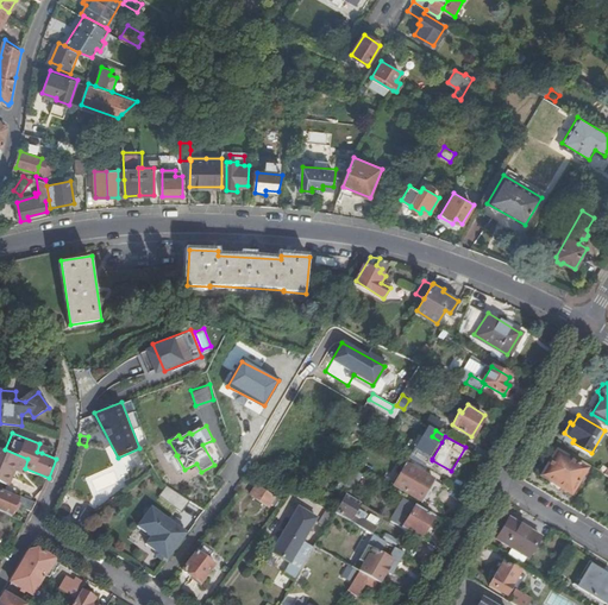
[(395,447),(418,461),(422,453),(424,451),(401,438),(395,447)]
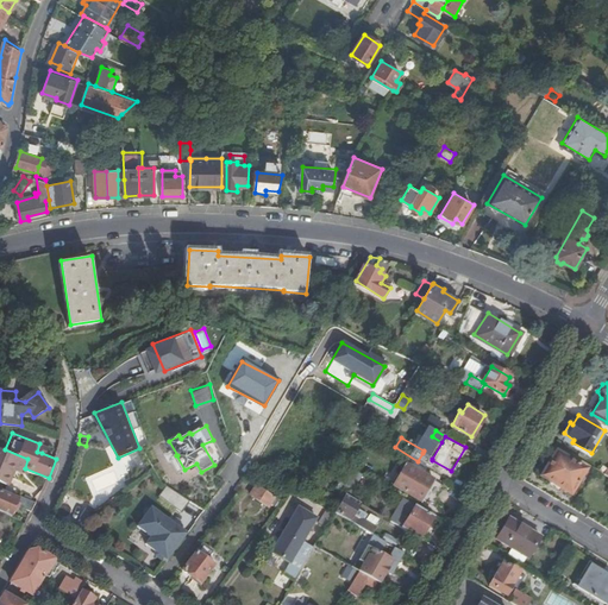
[(16,466),(25,468),(27,459),(5,449),(0,446),(0,479),(8,483),(16,466)]
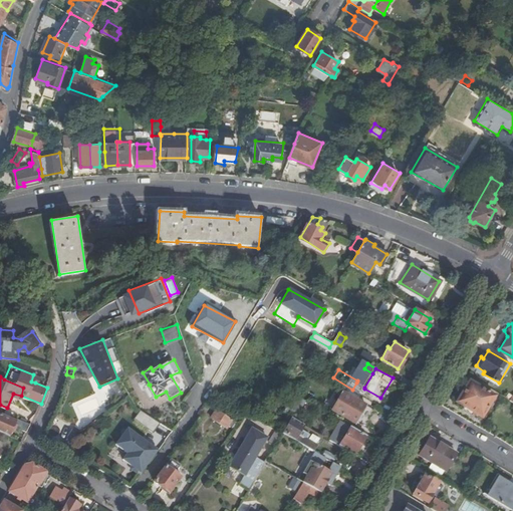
[(482,416),(494,396),(470,380),(457,401),(465,406),(467,405),(475,410),(474,412),(482,416)]
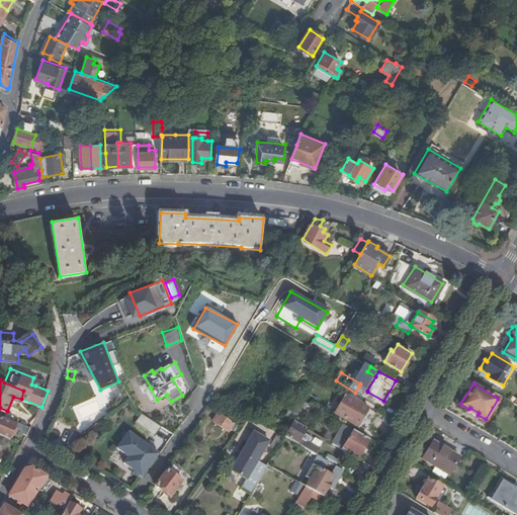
[(363,397),(367,392),(367,391),(359,385),(355,393),(363,397)]
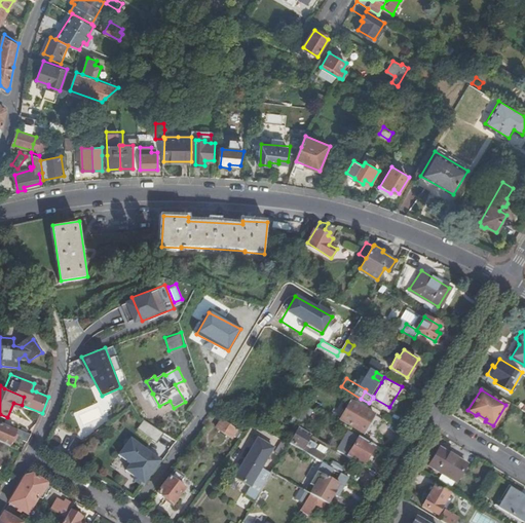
[(365,434),(376,415),(351,400),(339,418),(365,434)]
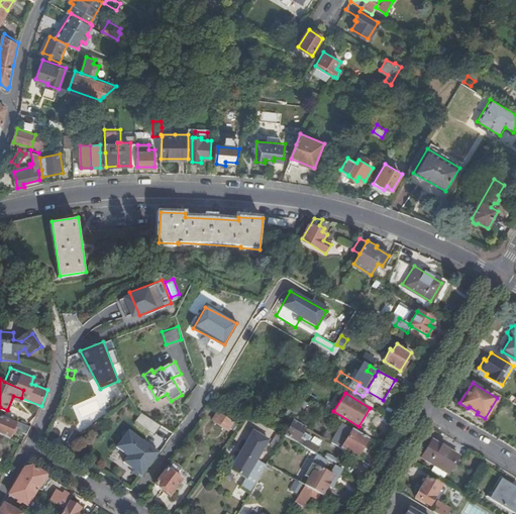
[(19,401),(21,398),(13,396),(7,410),(10,412),(15,400),(19,401)]
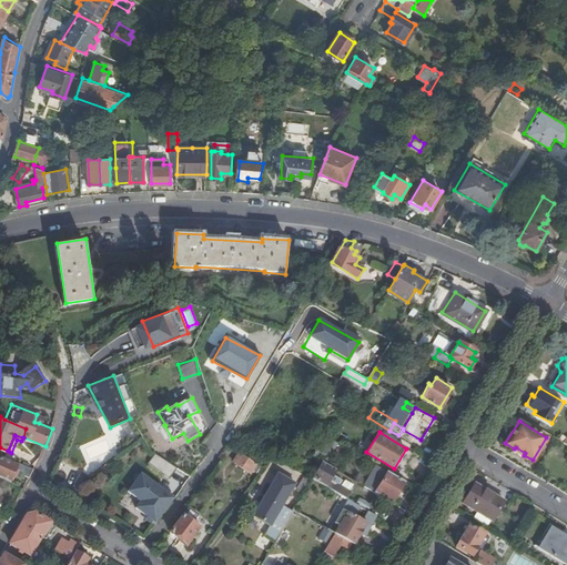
[(252,471),(257,462),(241,451),(234,460),(252,471)]
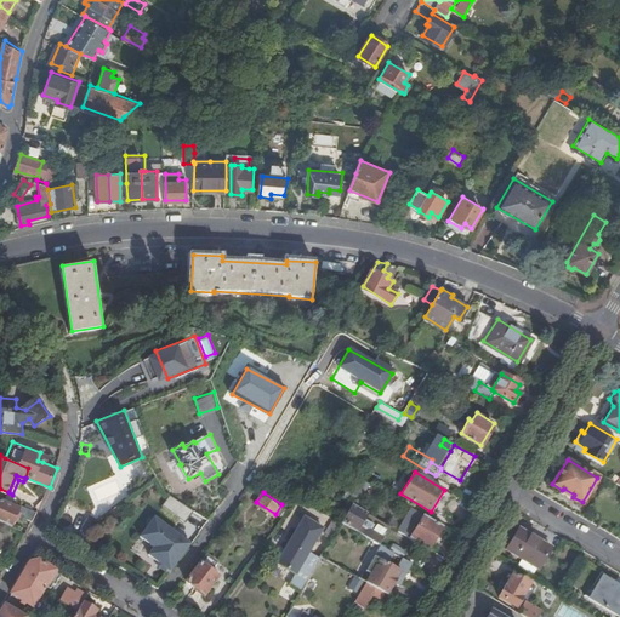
[(170,493),(163,503),(186,519),(194,509),(170,493)]
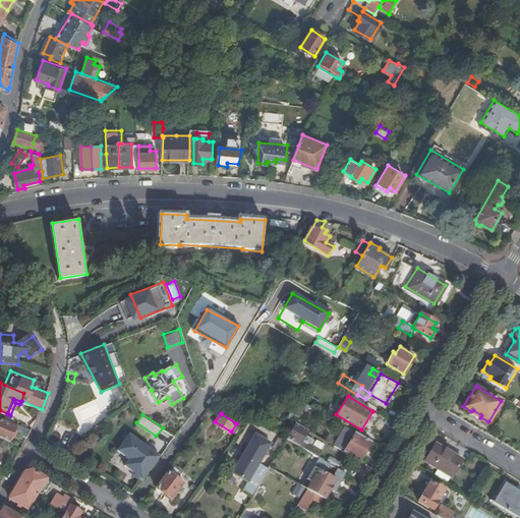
[(16,430),(29,437),(33,428),(19,422),(18,426),(0,418),(0,435),(1,436),(8,440),(11,441),(16,430)]
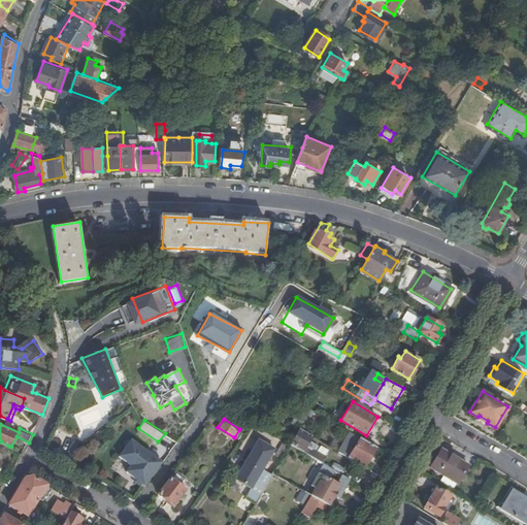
[(293,443),(323,461),(327,454),(317,448),(319,445),(310,439),(314,434),(304,429),(301,428),(293,443)]
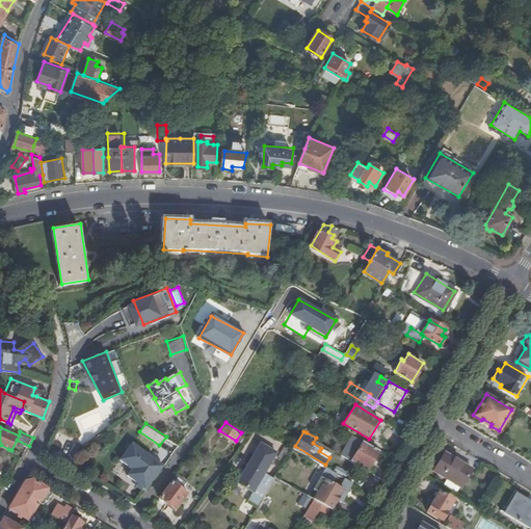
[(362,442),(353,437),(347,447),(355,452),(362,442)]
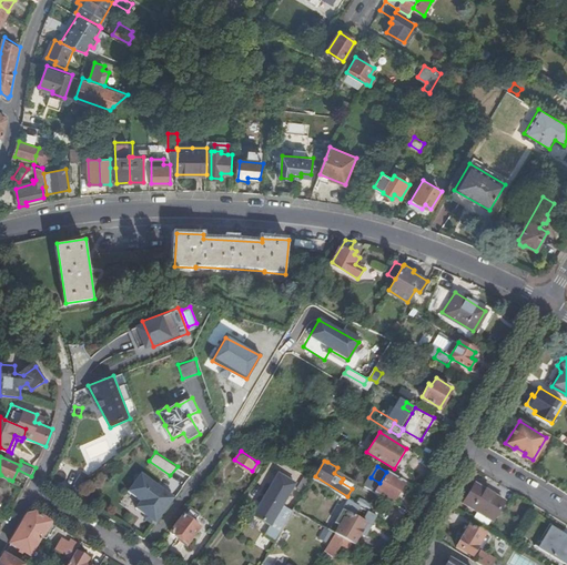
[(141,471),(128,491),(140,500),(135,507),(157,523),(176,496),(141,471)]
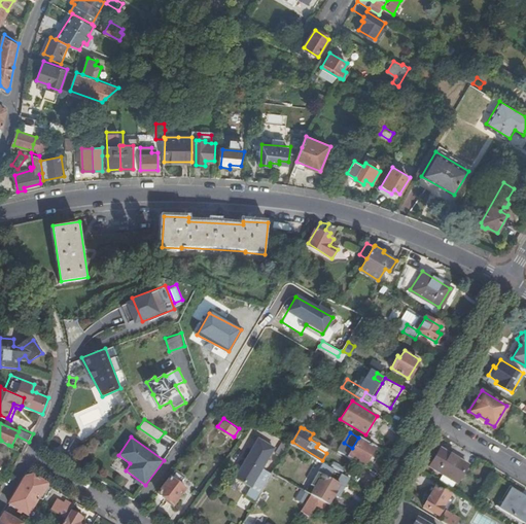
[(247,493),(257,499),(273,474),(265,468),(277,448),(260,438),(237,476),(251,485),(247,493)]
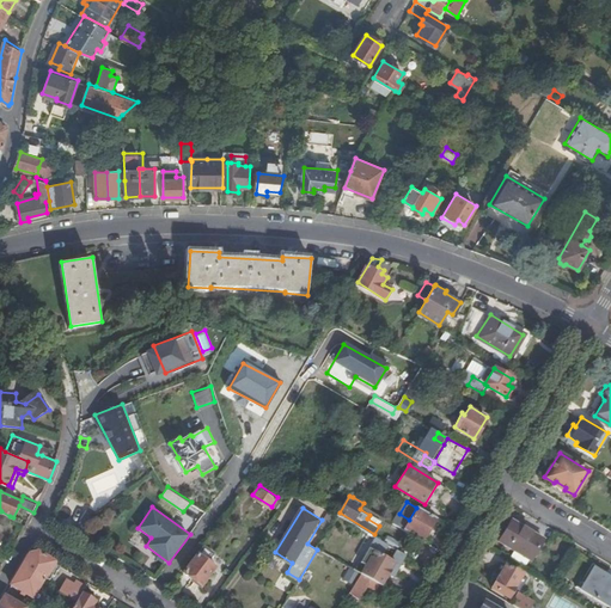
[(423,539),(435,519),(416,508),(409,520),(404,527),(423,539)]
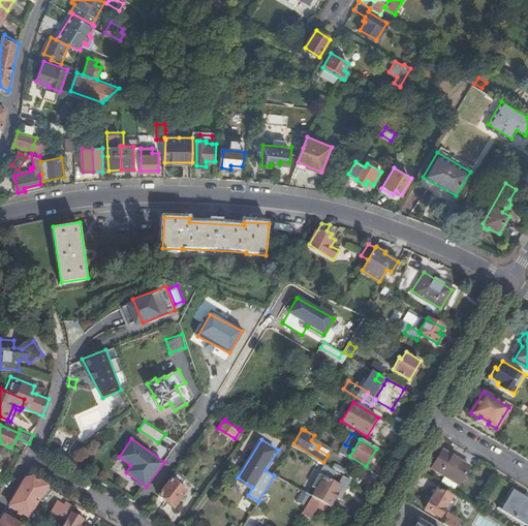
[(286,456),(293,443),(287,440),(280,452),(286,456)]
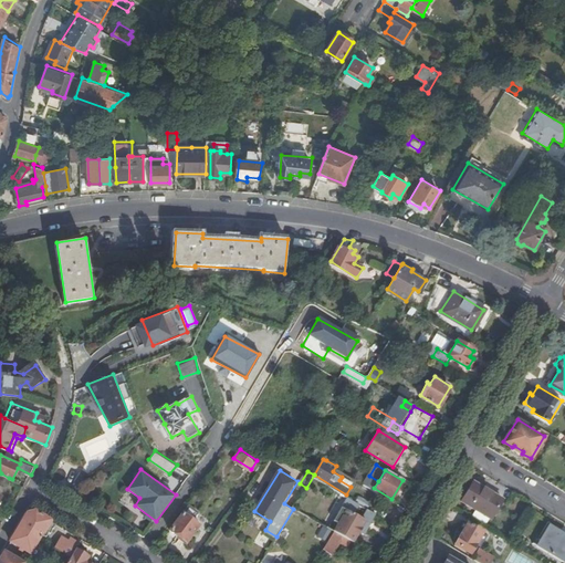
[(0,482),(6,486),(9,478),(1,473),(0,475),(0,482)]
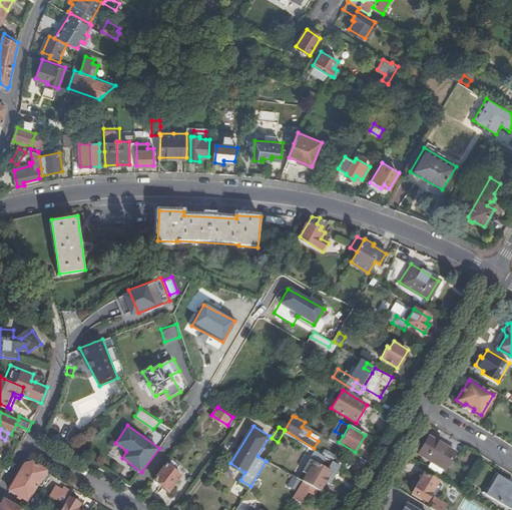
[(444,469),(454,452),(428,436),(417,453),(444,469)]
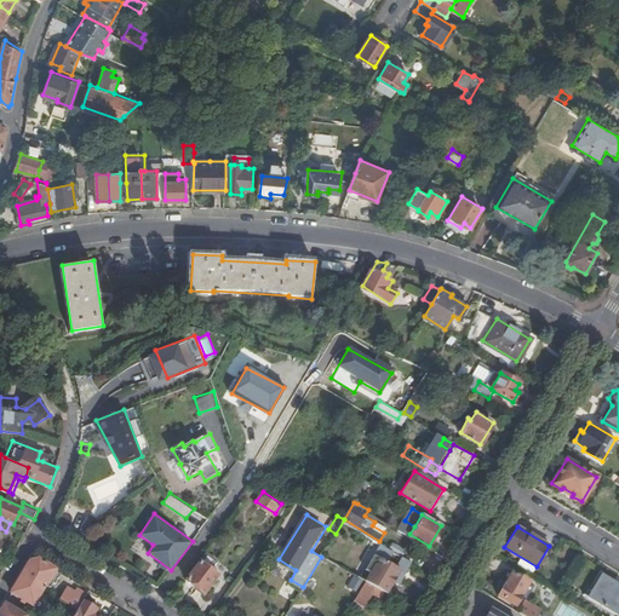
[(212,568),(218,559),(208,551),(188,577),(206,591),(219,573),(212,568)]
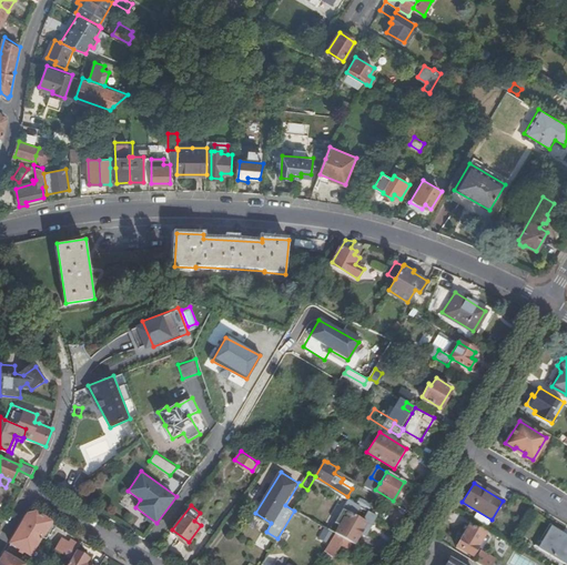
[(341,534),(352,541),(355,535),(363,538),(374,520),(356,510),(352,516),(345,528),(341,534)]
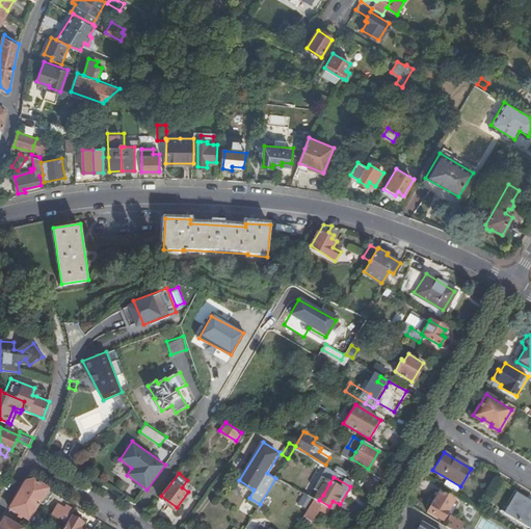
[(44,496),(49,487),(34,478),(27,481),(20,493),(37,503),(42,498),(43,498),(44,496)]
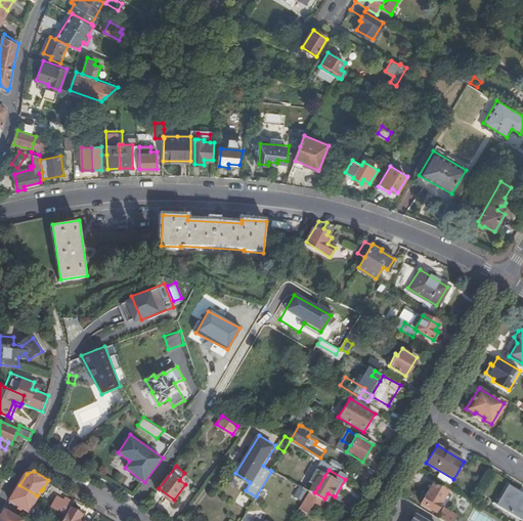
[(314,485),(318,487),(324,476),(320,474),(314,485)]
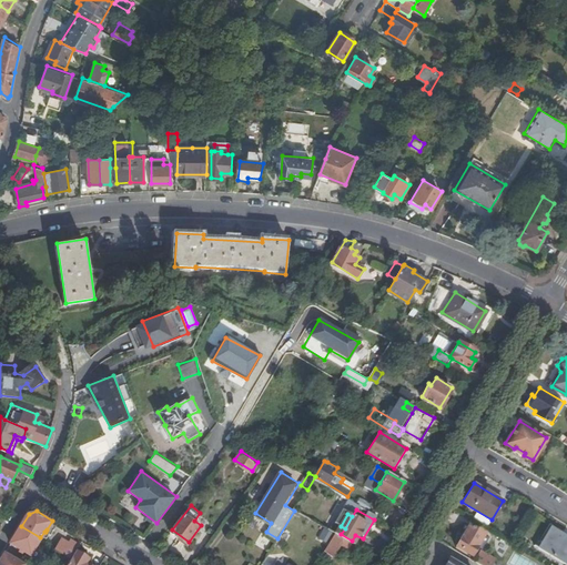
[(52,533),(58,524),(52,521),(47,530),(52,533)]
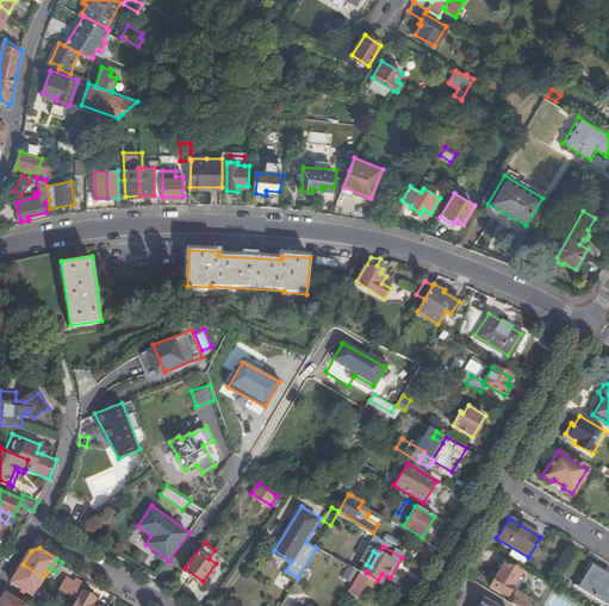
[(505,595),(519,573),(502,563),(489,586),(505,595)]
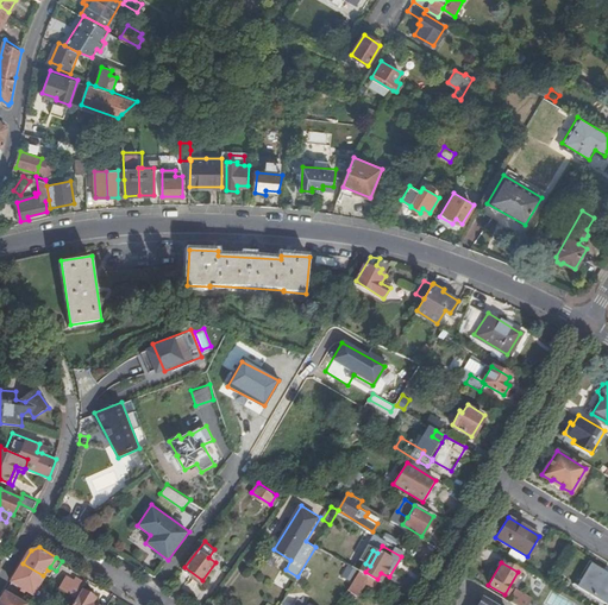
[(33,591),(43,575),(23,563),(13,579),(27,587),(31,590),(33,591)]
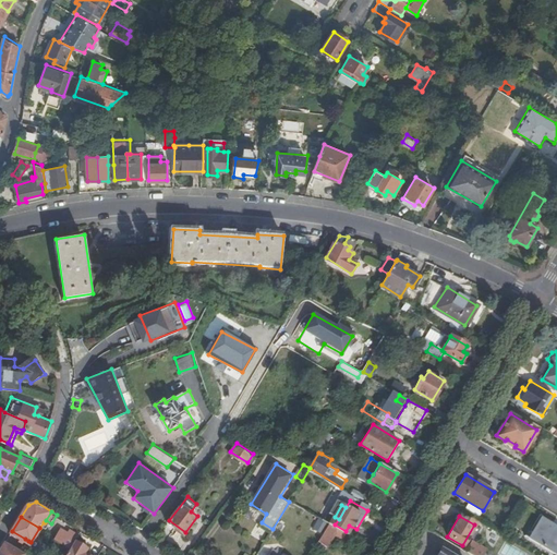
[(556,526),(541,517),(534,527),(536,529),(531,538),(556,553),(556,526)]
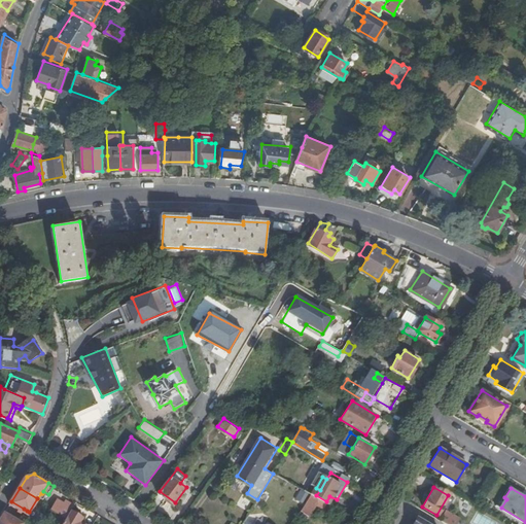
[(323,507),(326,501),(316,495),(313,493),(304,509),(311,514),(317,503),(323,507)]
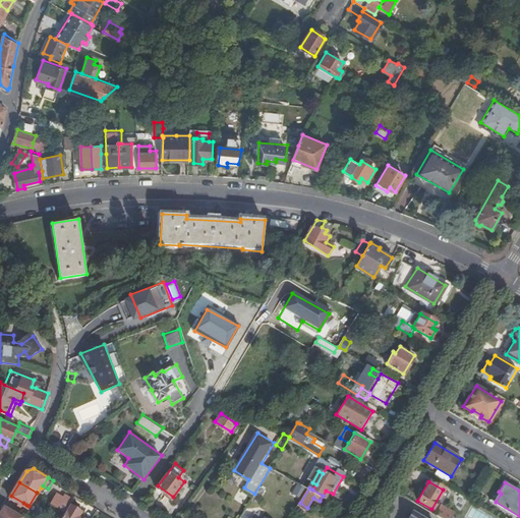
[(71,503),(74,498),(66,494),(64,496),(58,493),(52,502),(66,511),(70,505),(71,503)]
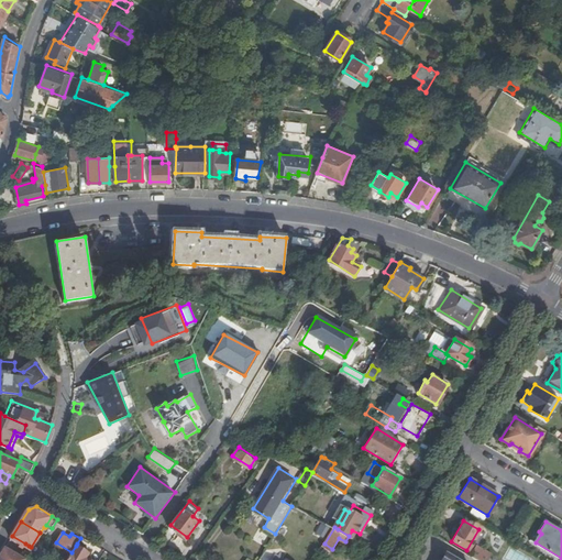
[(83,553),(87,556),(89,551),(77,544),(76,546),(81,549),(83,553)]
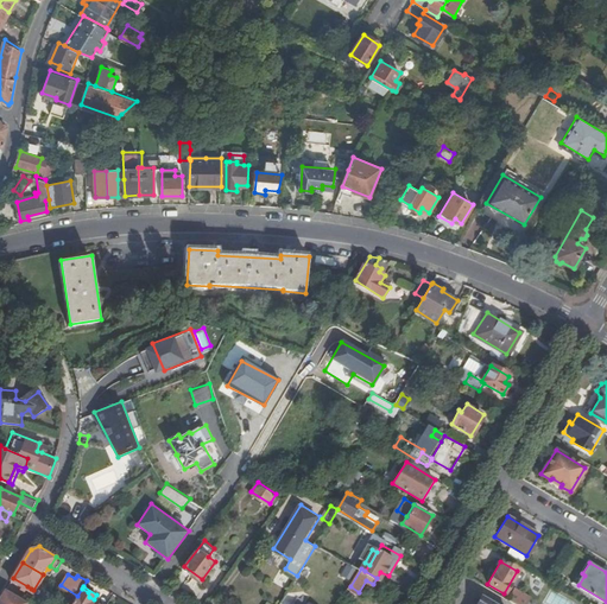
[(513,586),(506,598),(516,603),(530,603),(531,603),(522,597),(524,592),(513,586)]
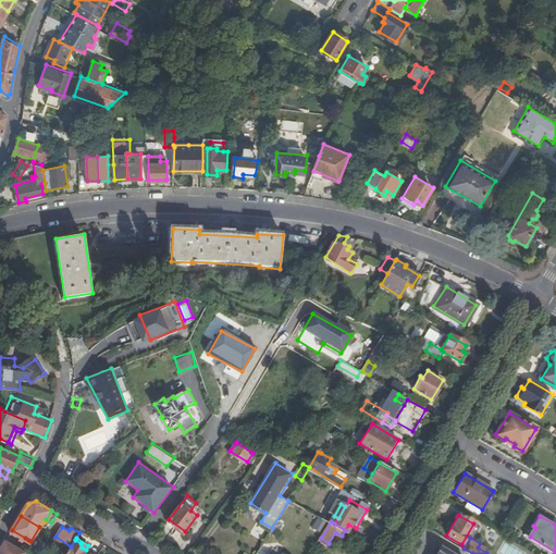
[(94,553),(86,550),(82,548),(81,543),(75,540),(71,546),(65,553),(94,553)]
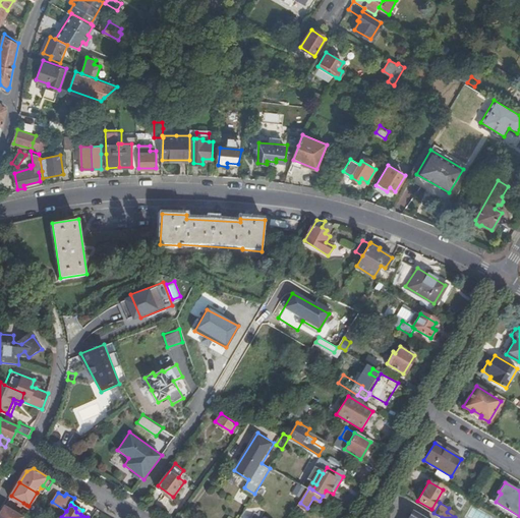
[(23,517),(5,507),(0,515),(0,517),(23,517)]
